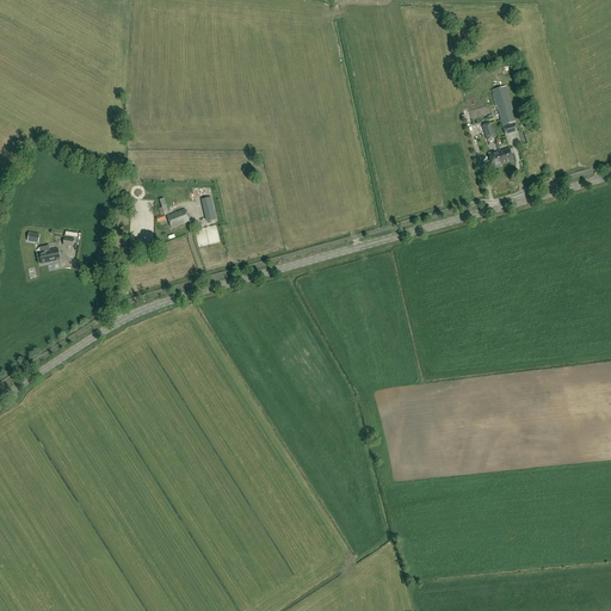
[(498,116),(501,125),(504,124),(505,127),(510,125),(508,123),(516,122),(506,86),(492,91),(499,116),(498,116)]
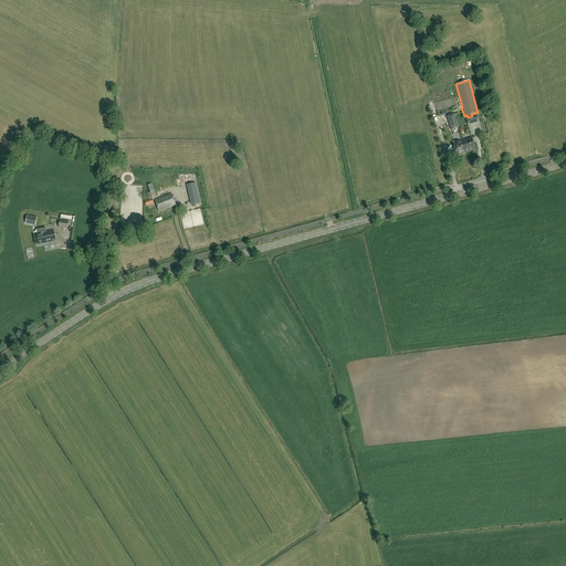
[(457,122),(454,114),(447,116),(451,130),(459,127),(458,125),(461,124),(460,121),(457,122)]
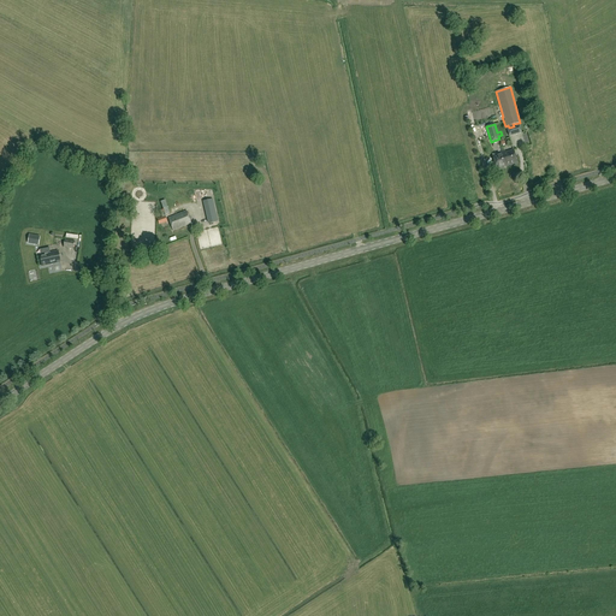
[(507,136),(521,131),(519,125),(504,129),(507,136)]
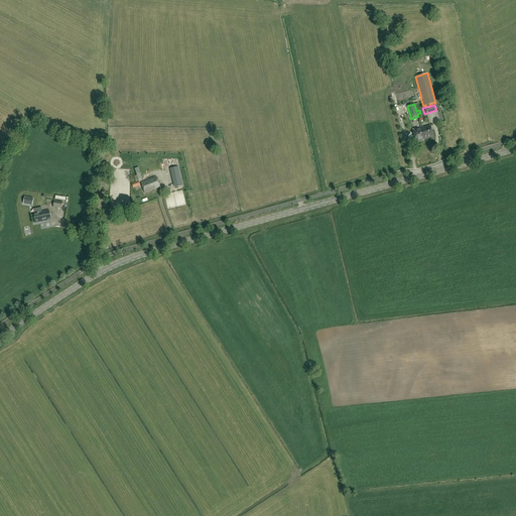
[(421,128),(424,139),(432,136),(430,126),(421,128)]
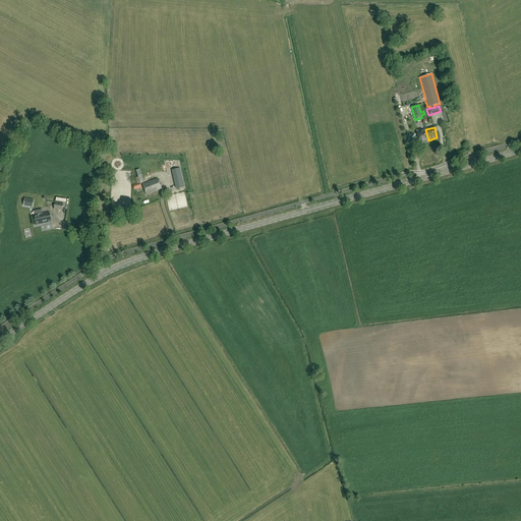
[(419,142),(428,140),(425,129),(416,132),(419,142)]
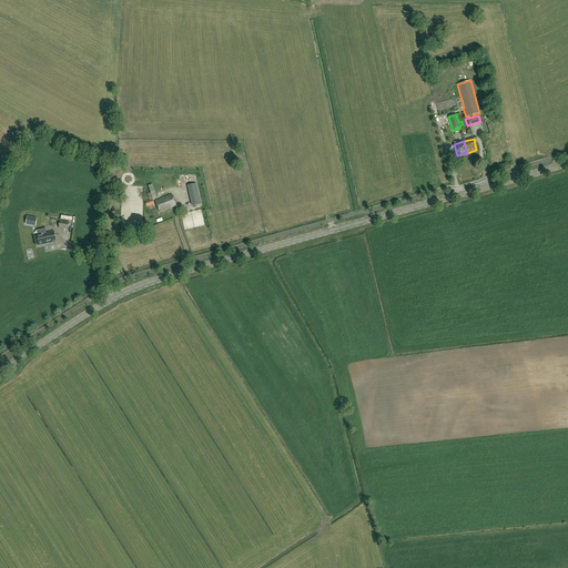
[(188,185),(193,205),(200,204),(195,184),(188,185)]
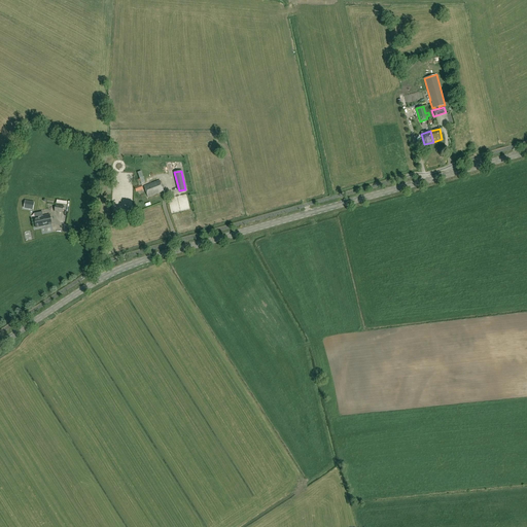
[(147,198),(164,191),(160,180),(144,186),(147,198)]
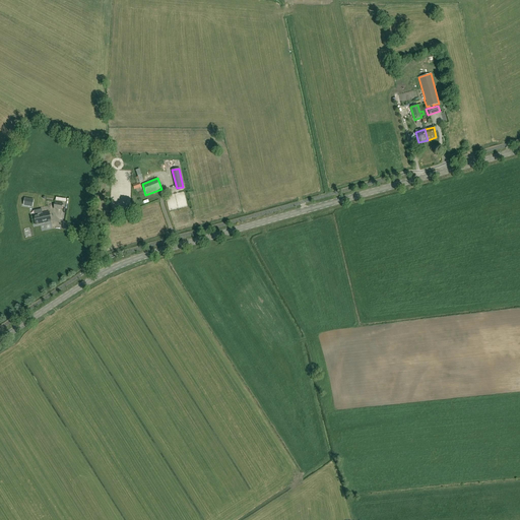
[(34,200),(24,198),(23,205),(33,207),(34,200)]
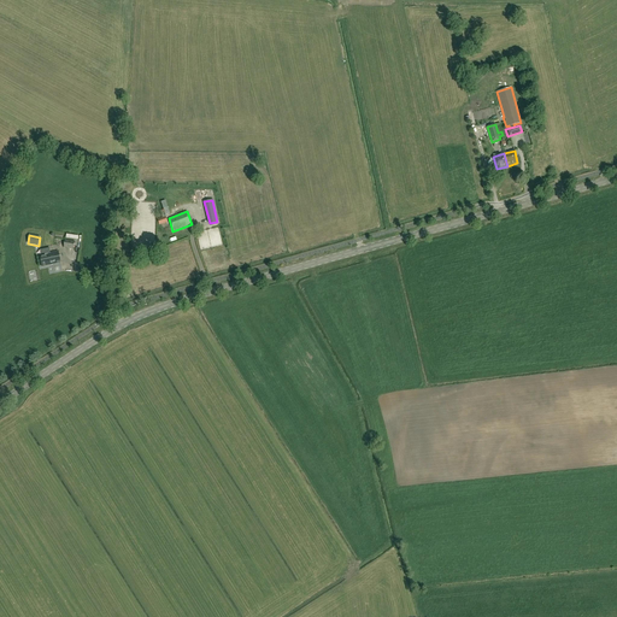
[(74,250),(75,241),(65,240),(63,248),(74,250)]
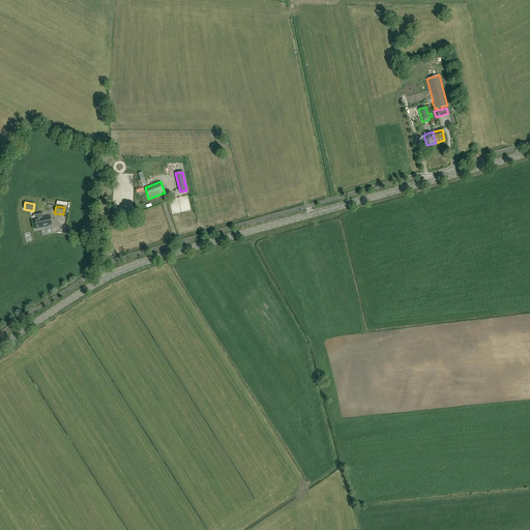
[(46,223),(45,216),(43,217),(42,213),(34,214),(35,218),(34,219),(36,229),(38,229),(47,227),(46,224),(46,223)]
